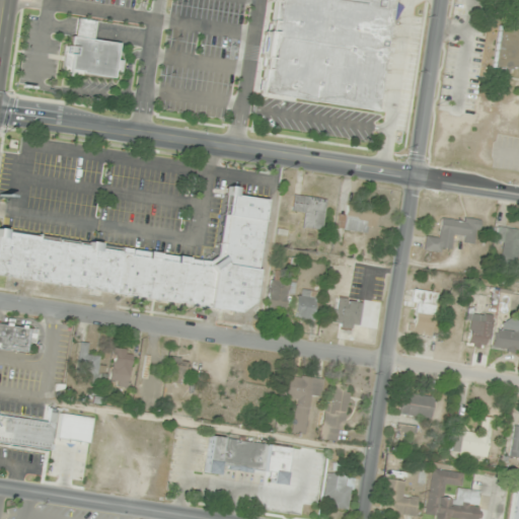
[(390,0),(390,1),(399,6),(392,20),(387,19),(374,112),(256,95),(261,71),(258,71),(261,61),(256,60),(261,32),(266,33),(267,21),(268,21),(271,2),(266,2),(266,0),(390,0)]
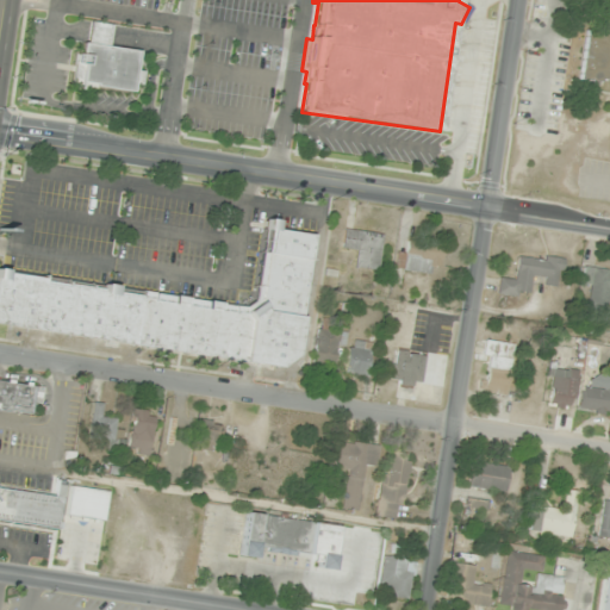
[(88,22),(110,25),(106,48),(135,53),(132,70),(141,72),(138,85),(130,83),(129,92),(93,86),(93,88),(79,86),(79,91),(76,89),(76,85),(69,83),(72,61),(74,61),(75,53),(78,53),(80,43),(85,43),(88,22)]
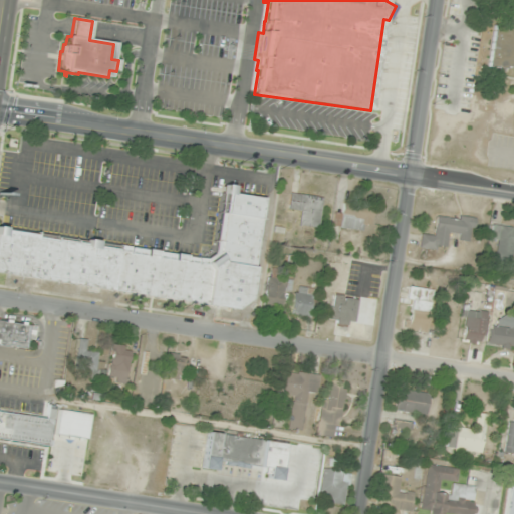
[(489,67),(513,70),(513,68),(513,67),(513,35),(513,29),(513,26),(494,25),(489,67)]
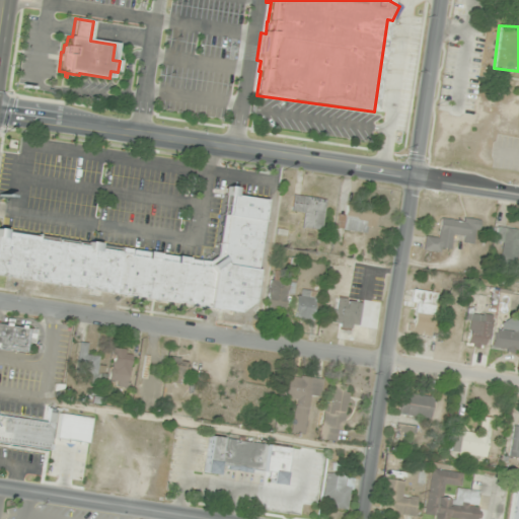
[(0,278),(252,311),(268,199),(233,195),(234,188),(226,187),(216,261),(86,243),(87,242),(0,230),(0,278)]
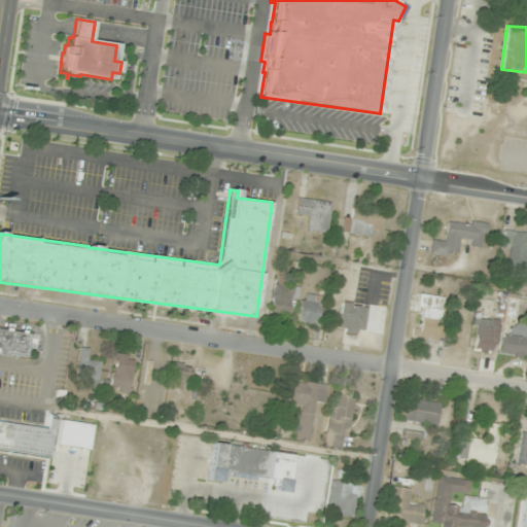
[(328,233),(331,202),(299,199),(296,217),(307,218),(306,231),(328,233)]
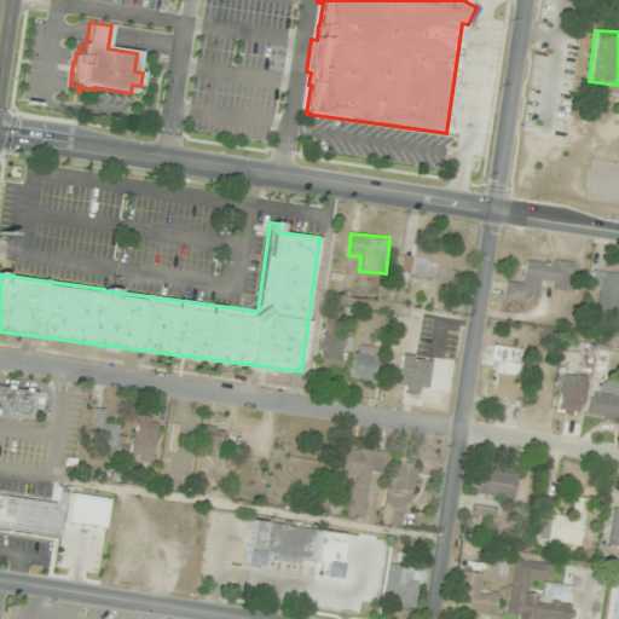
[(403,275),(438,277),(439,270),(447,270),(450,248),(415,244),(414,255),(404,254),(403,275)]
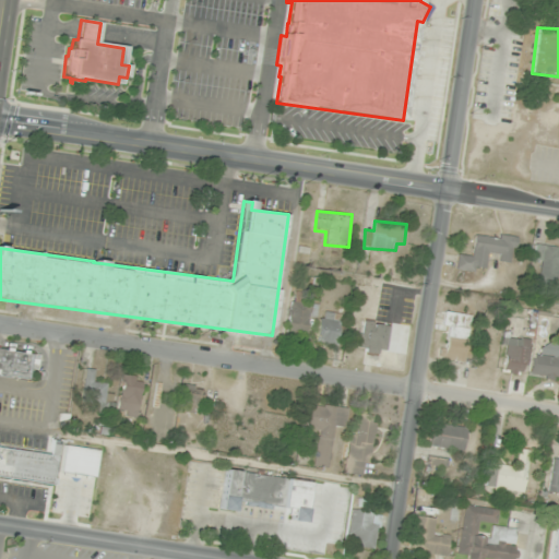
[(456,269),(486,273),(489,254),(500,256),(500,261),(513,263),(518,239),(476,233),(473,257),(459,254),(456,269)]
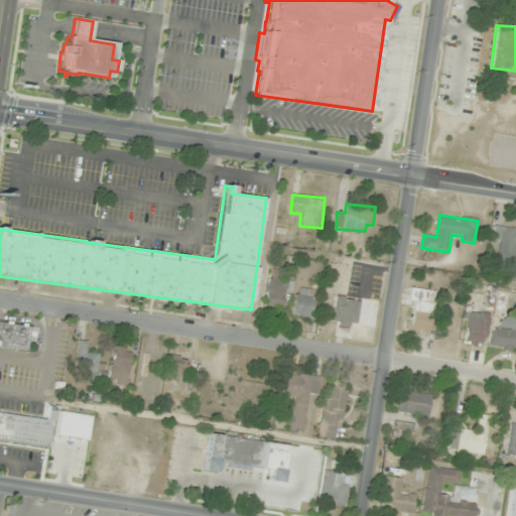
[(515,246),(515,228),(495,228),(494,240),(499,240),(499,266),(514,266),(515,246)]
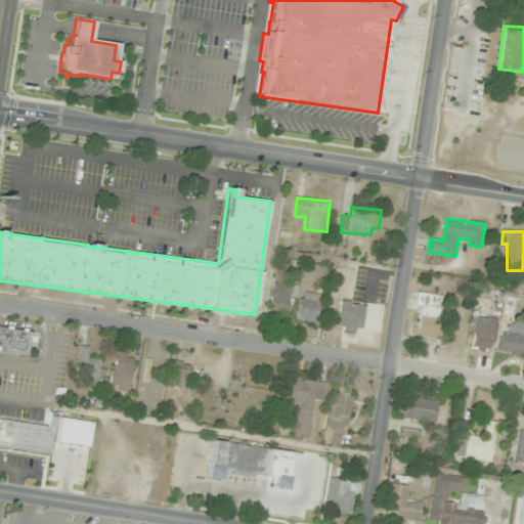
[(296,318),(314,324),(322,297),(304,292),(296,318)]
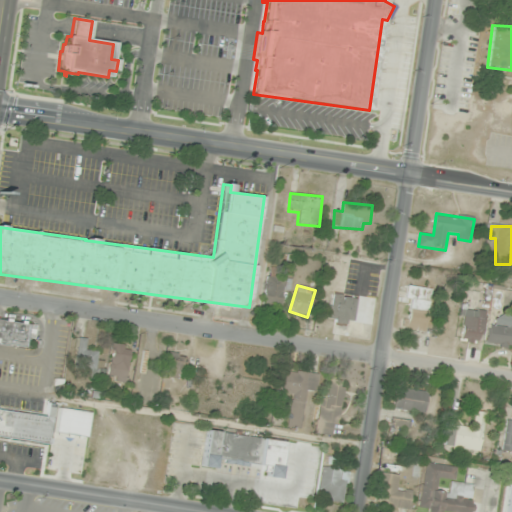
[(358,298),(333,294),(329,321),(354,325),(358,298)]
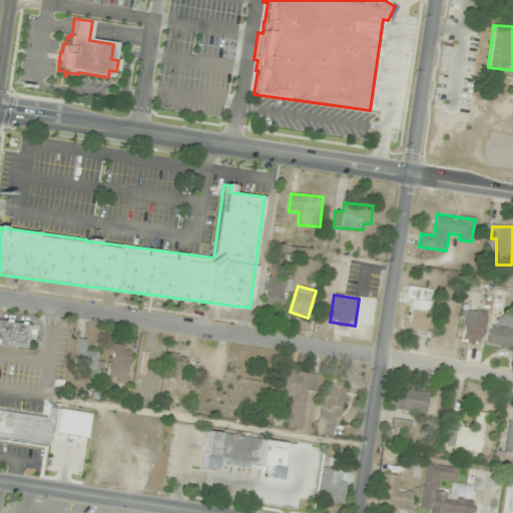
[(431,302),(411,299),(407,330),(427,333),(431,302)]
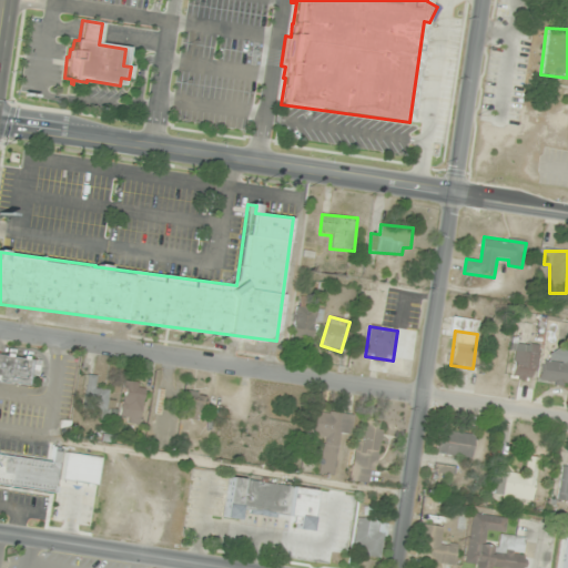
[(537,378),(537,344),(514,344),(514,378),(537,378)]
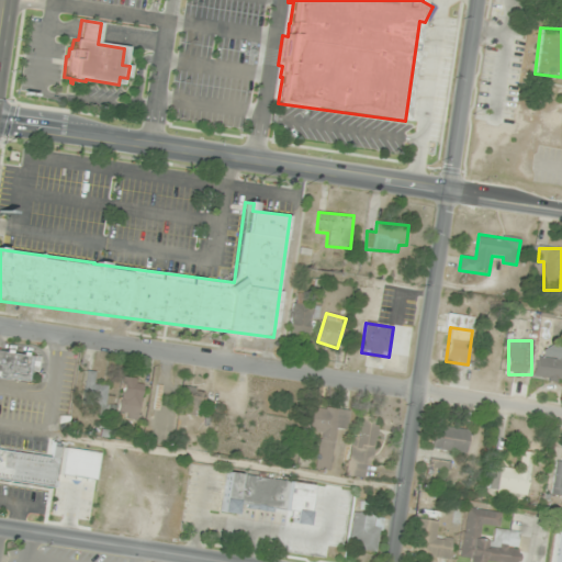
[(561,375),(561,346),(534,356),(542,383),(561,375)]
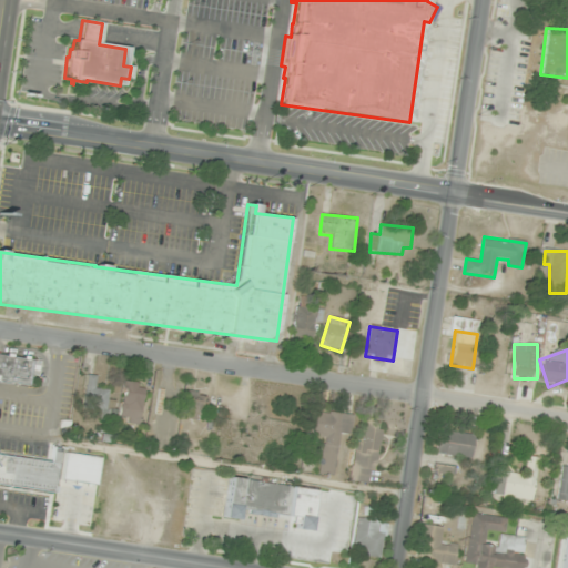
[(0,381),(30,383),(31,375),(39,375),(40,358),(0,354),(0,381)]
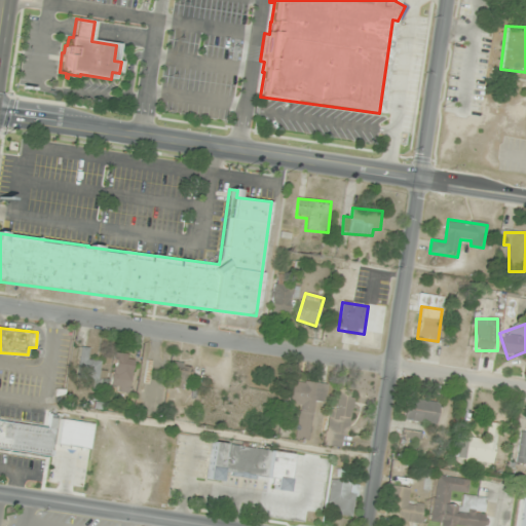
[(89,360),(90,347),(79,346),(76,377),(100,380),(102,361),(89,360)]
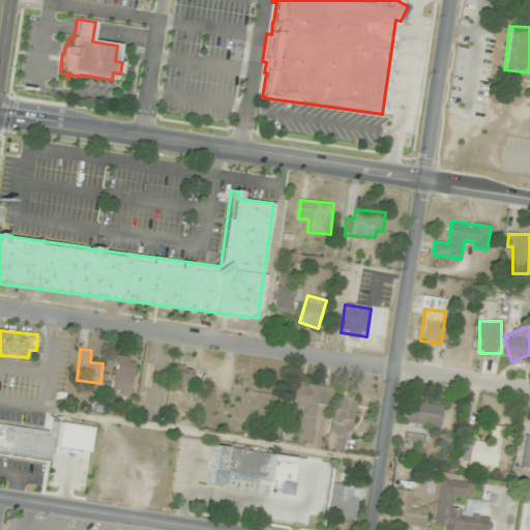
[(131,395),(135,357),(116,355),(113,394),(131,395)]
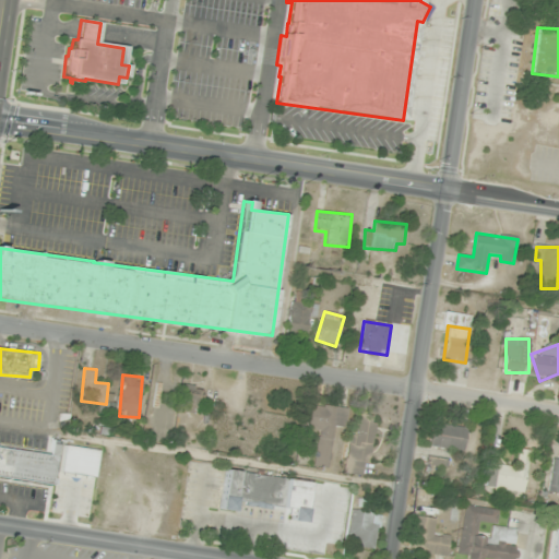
[(203,413),(203,385),(181,385),(181,413),(203,413)]
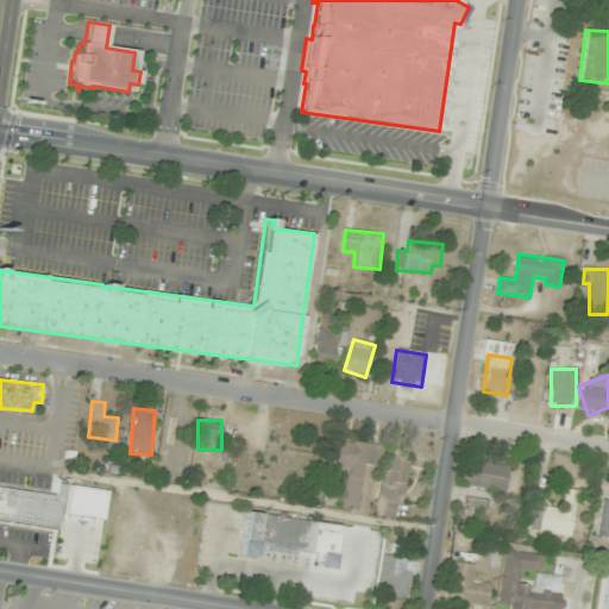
[(364,465),(377,466),(380,445),(334,440),(331,468),(346,470),(341,509),(359,512),(364,465)]
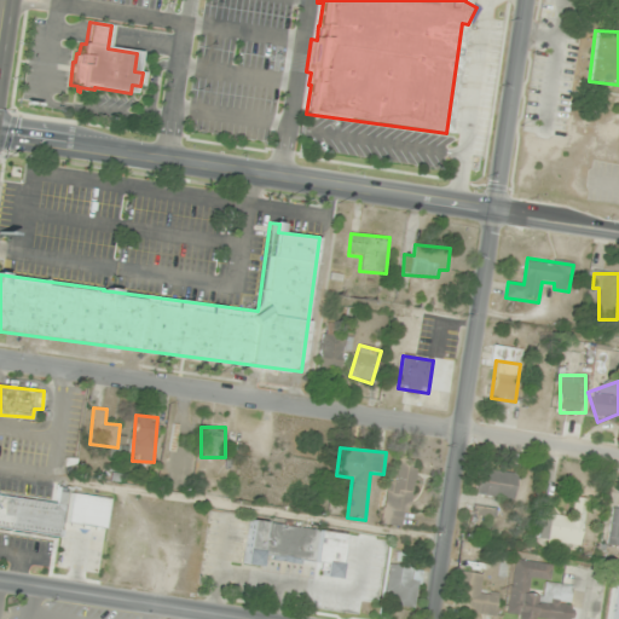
[(417,460),(394,457),(385,526),(408,530),(417,460)]
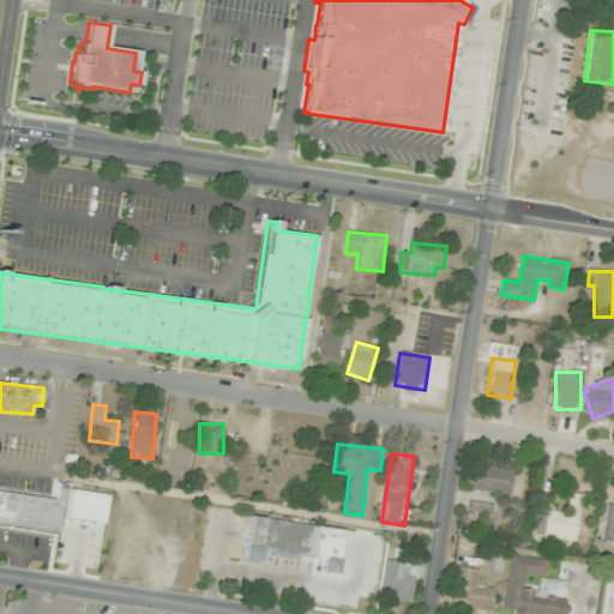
[(513,470),(479,464),(474,489),(509,497),(513,470)]
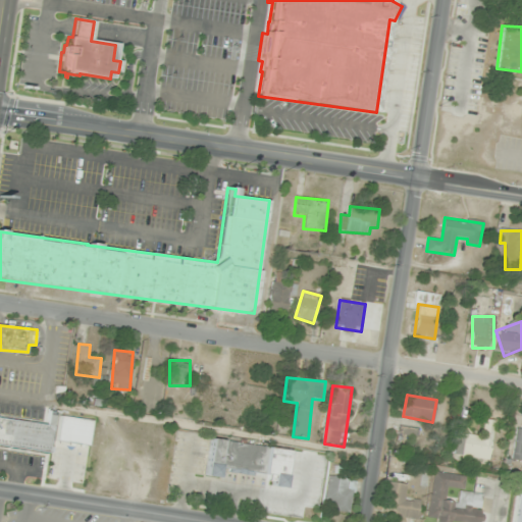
[(56,413),(47,411),(45,421),(0,415),(0,450),(51,456),(56,413)]
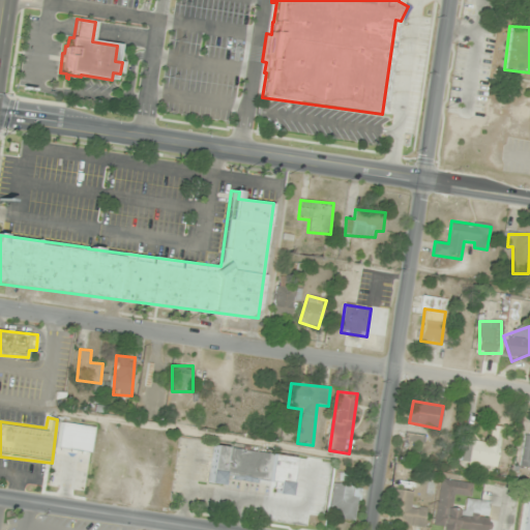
[(458,463),(497,468),(502,428),(493,425),(491,441),(462,437),(458,463)]
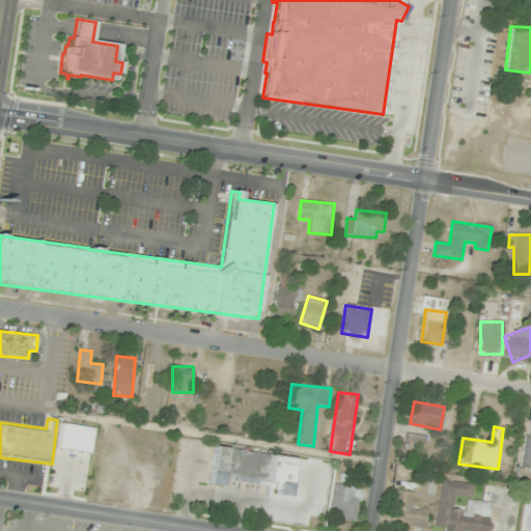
[(404,454),(424,459),(429,439),(410,434),(404,454)]
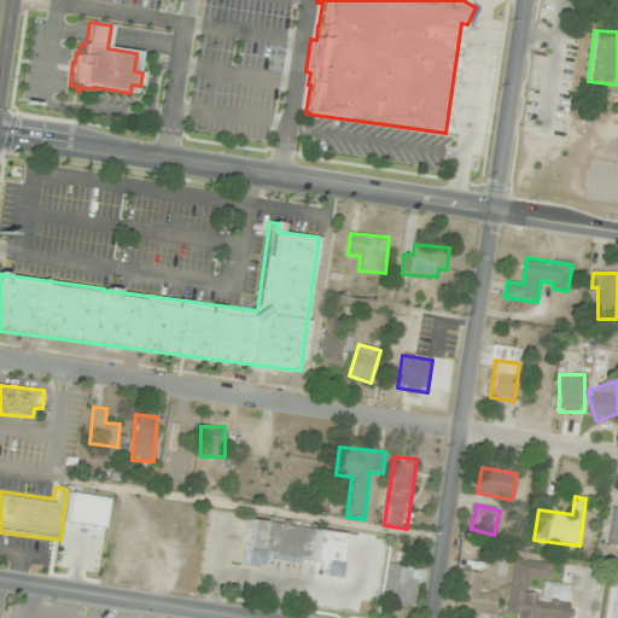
[(617,507),(612,507),(607,544),(617,546),(617,507)]
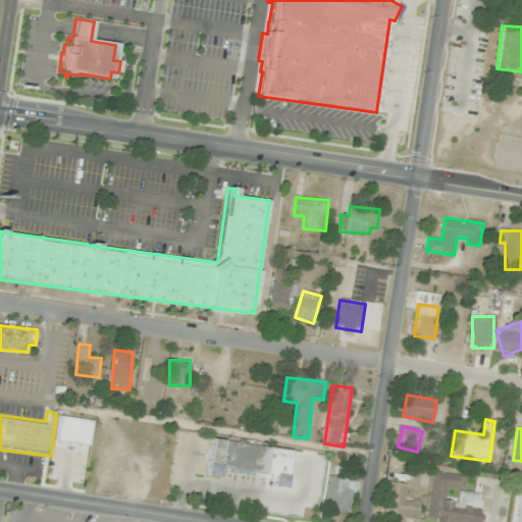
[(220,471),(264,476),(268,446),(211,438),(205,478),(219,479),(220,471)]
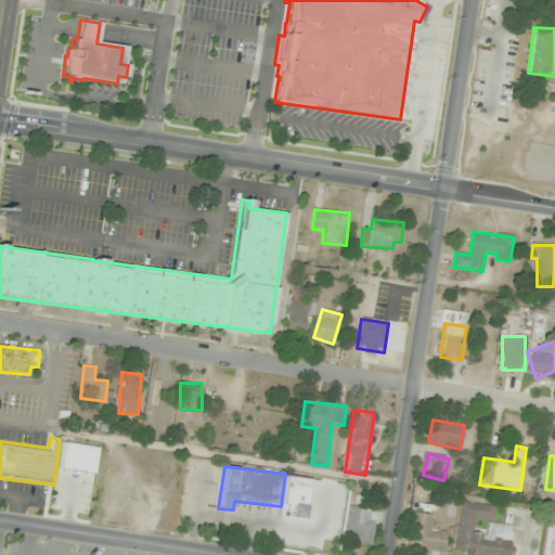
[(495,505),(461,501),(454,554),(468,554),(512,554),(516,525),(493,523),(495,505)]
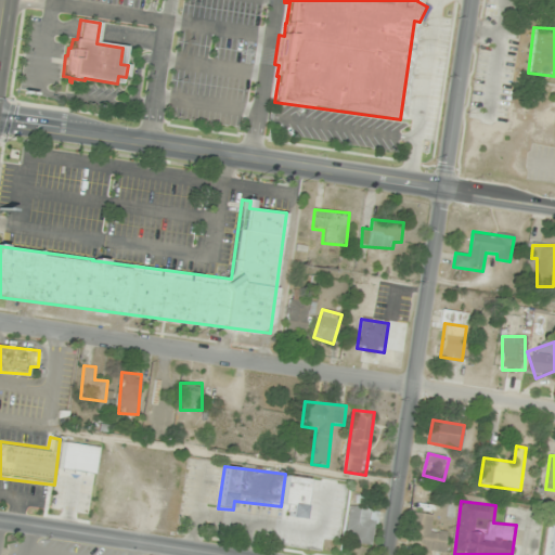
[(434,515),(413,513),(408,549),(444,553),(447,532),(431,530),(434,515)]
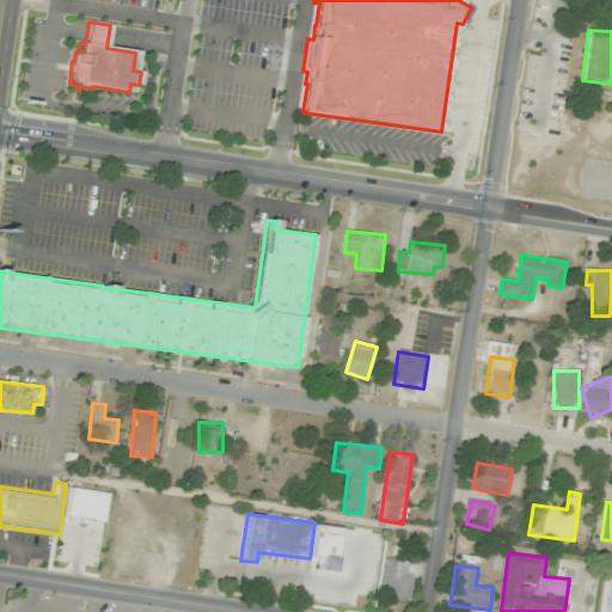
[(611,611),(611,567),(605,567),(599,611),(611,611)]
